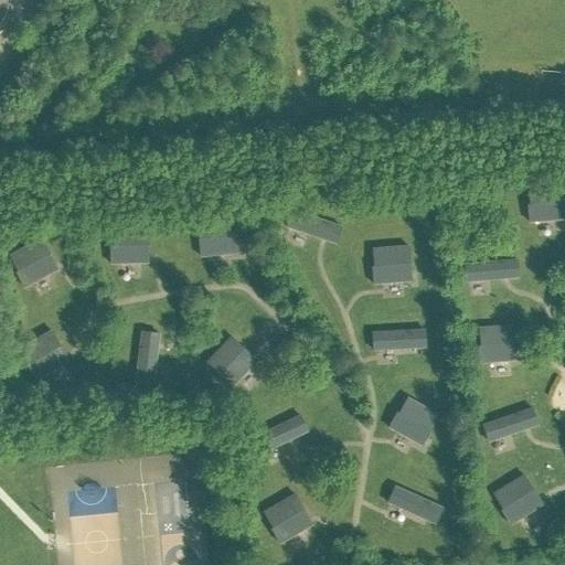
[(528,222),(564,219),(564,196),(564,182),(526,185),(528,203),(526,203),(528,222)]
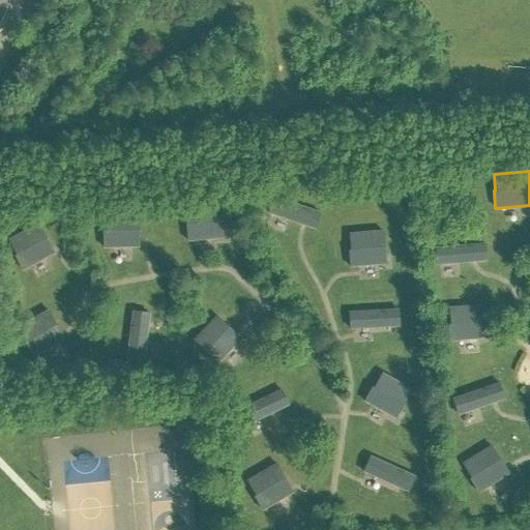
[(322,217),(278,196),(272,216),(317,237),(322,217)]
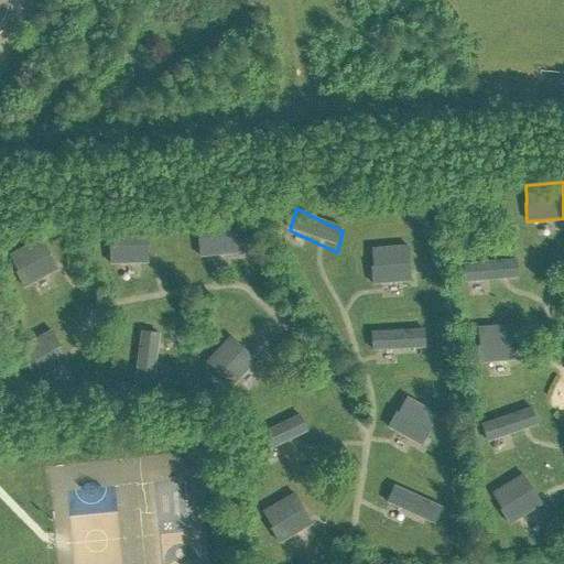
[(197,255),(236,252),(234,216),(196,218),(197,237),(196,237),(197,255)]
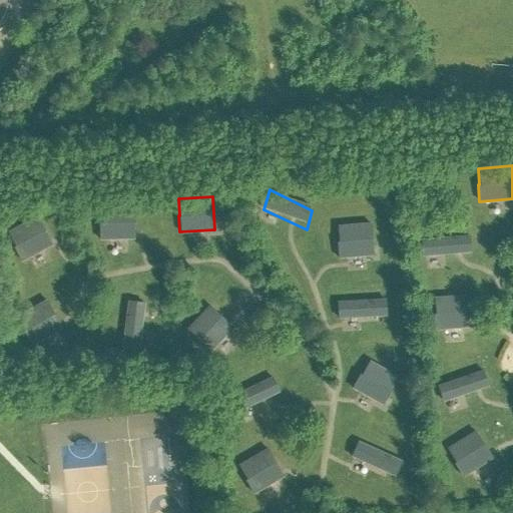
[(98,239),(133,238),(132,205),(98,206),(99,222),(97,222),(98,239)]
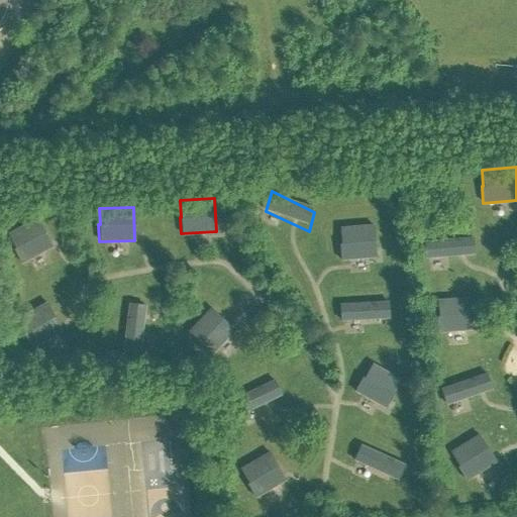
[(19,263),(50,246),(35,216),(5,232),(12,247),(11,247),(19,263)]
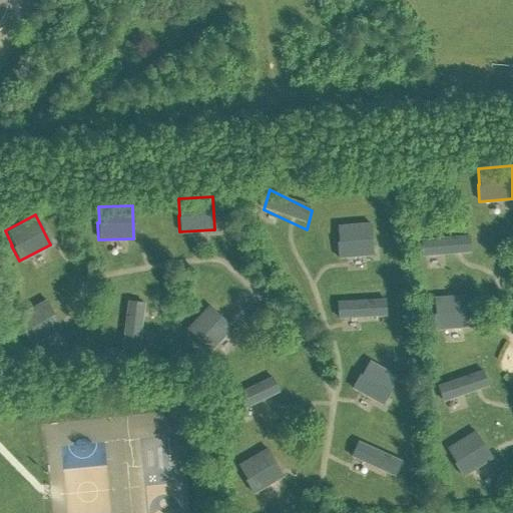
[(337,258),(372,254),(370,221),(336,224),(337,240),(336,240),(337,258)]
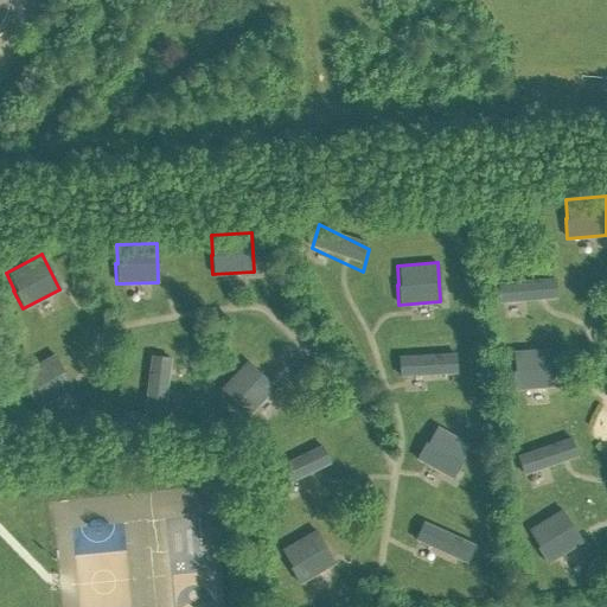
[(504,308),(564,302),(564,275),(502,281),(504,308)]
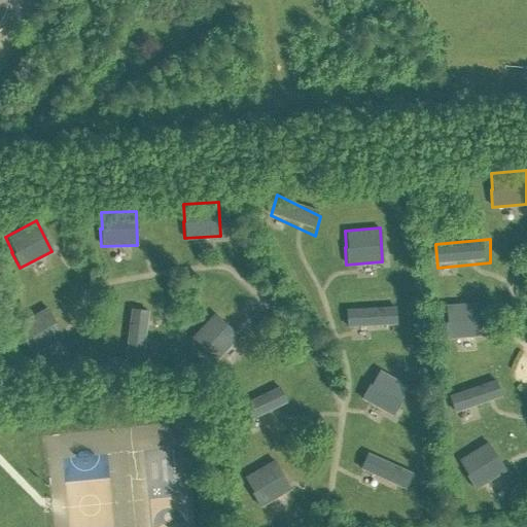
[(403,317),(401,300),(353,304),(356,319),(403,317)]
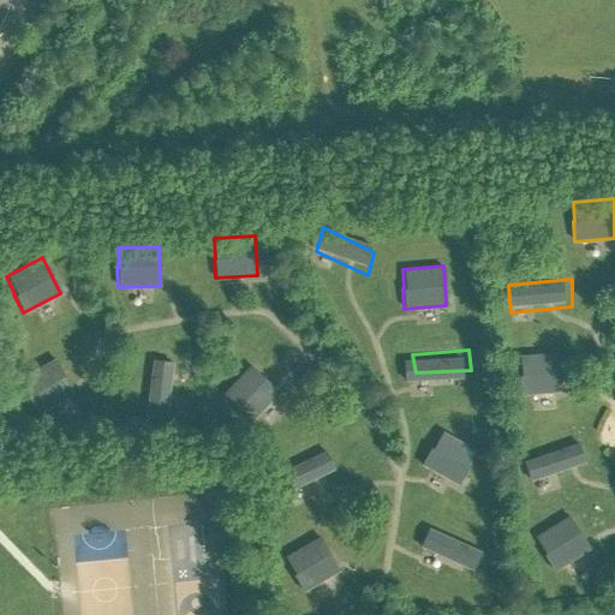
[(519,394),(562,392),(559,352),(518,354),(520,374),(518,374),(519,394)]
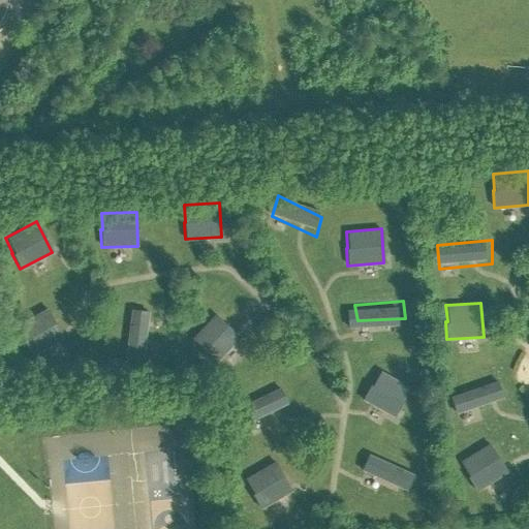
[(30,355),(62,338),(45,308),(16,324),(23,339),(22,340),(30,355)]
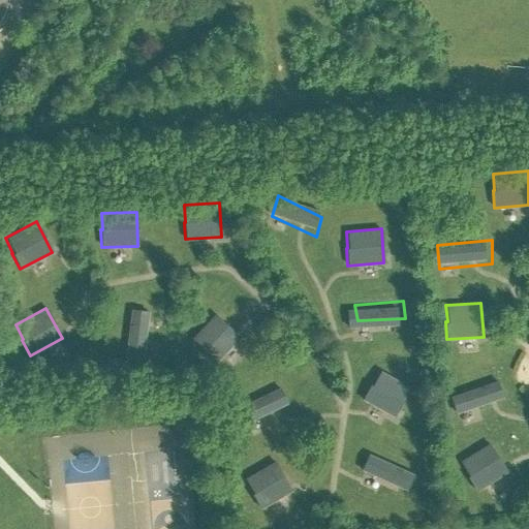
[(158,313),(134,315),(129,354),(151,355),(158,313)]
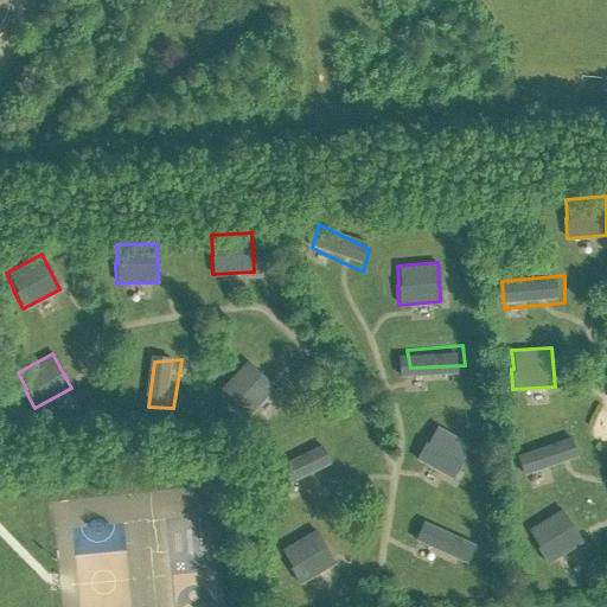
[(246,417),(274,387),(246,360),(218,389),(232,403),(231,404),(246,417)]
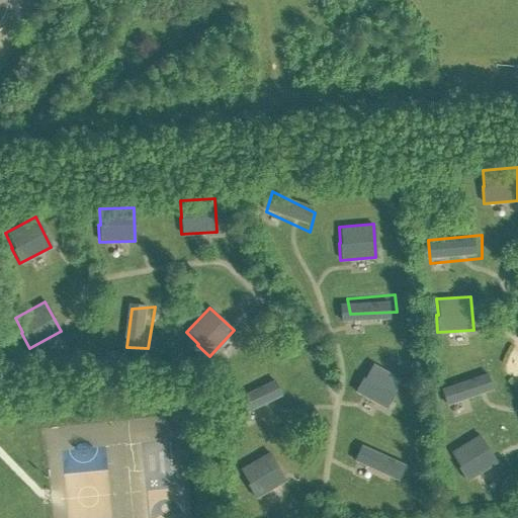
[(354,392),(386,408),(402,378),(370,362),(363,377),(362,376),(354,392)]
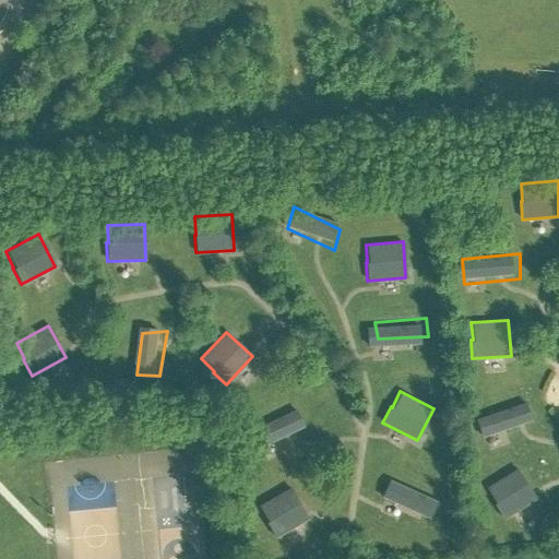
[(539,424),(531,403),(478,421),(488,443),(539,424)]
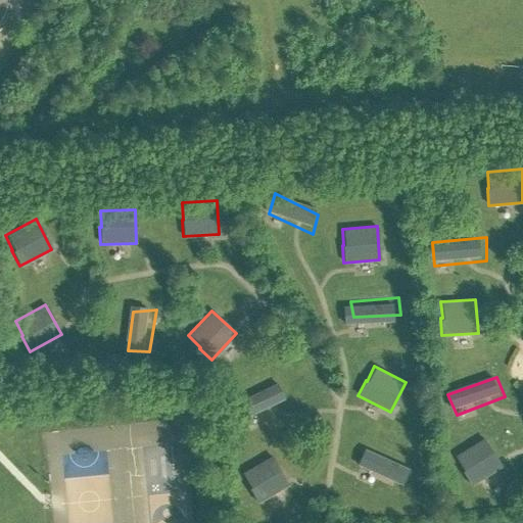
[(294,397),(284,379),(239,396),(253,418),(294,397)]
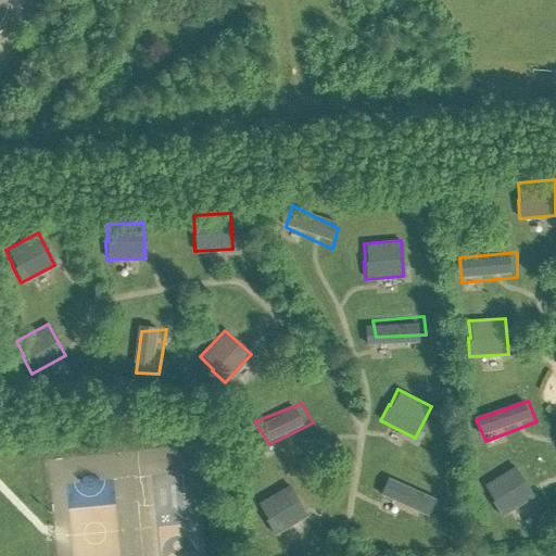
[(501,517),(533,496),(514,466),(483,487),(493,501),(491,502),(501,517)]
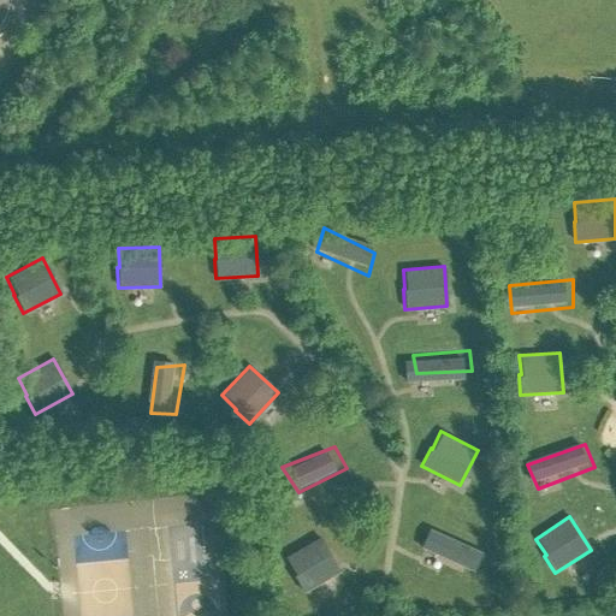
[(302,593),(339,572),(319,538),(284,558),(294,575),(292,576),(302,593)]
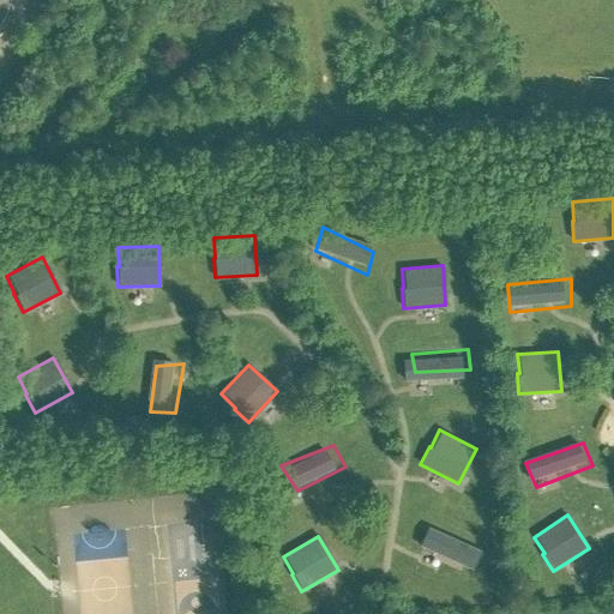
[(486,553),(433,536),(426,557),(476,577),(486,553)]
